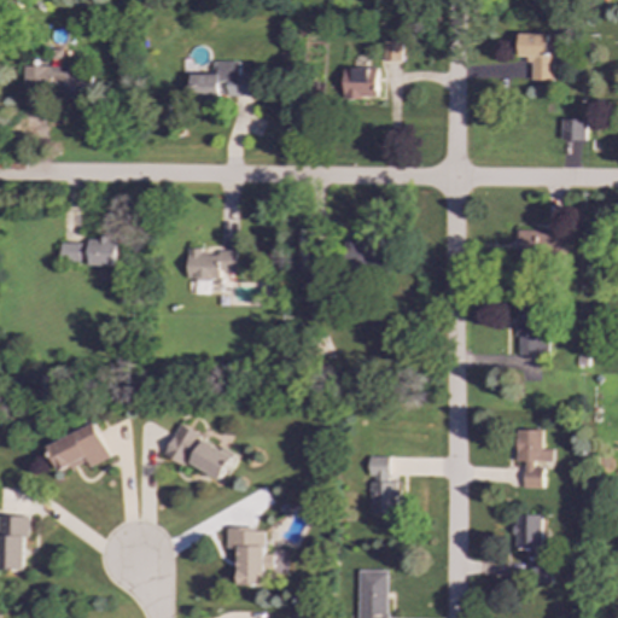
[(519,57),(531,58),(530,82),(552,82),(553,34),(520,34),(519,57)]
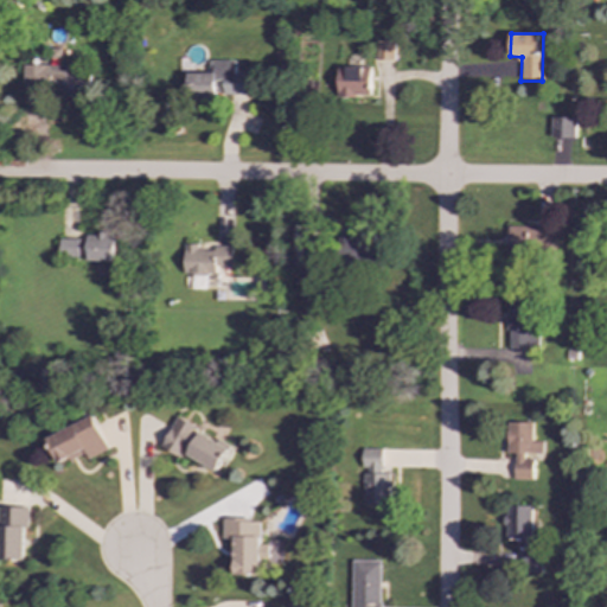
[(394,40),(376,40),(376,62),(394,62),(394,40)]
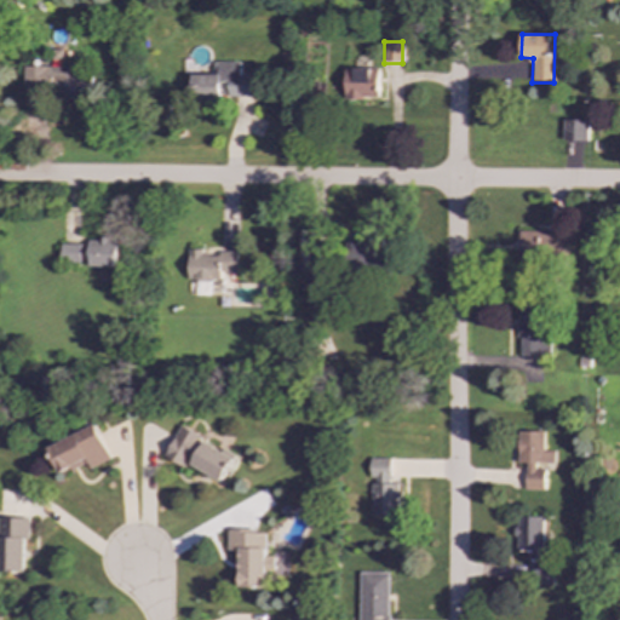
[(258,99),(258,78),(241,76),(241,62),(214,62),(214,75),(190,74),(190,99),(225,101),(225,98),(258,99)]
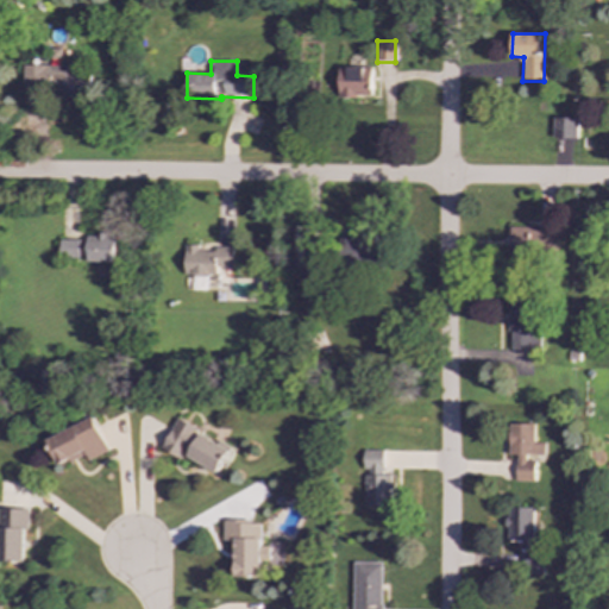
[(24,94),(83,95),(85,71),(66,71),(67,66),(24,66),(24,94)]
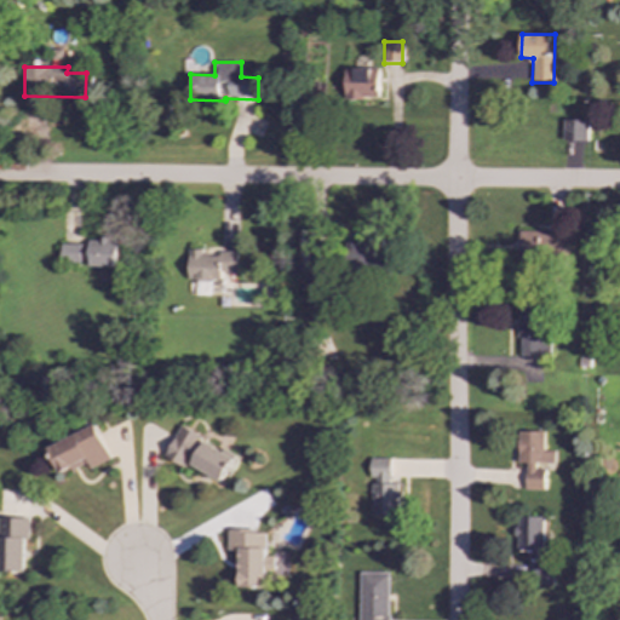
[(378,101),(378,68),(344,69),(345,101),(378,101)]
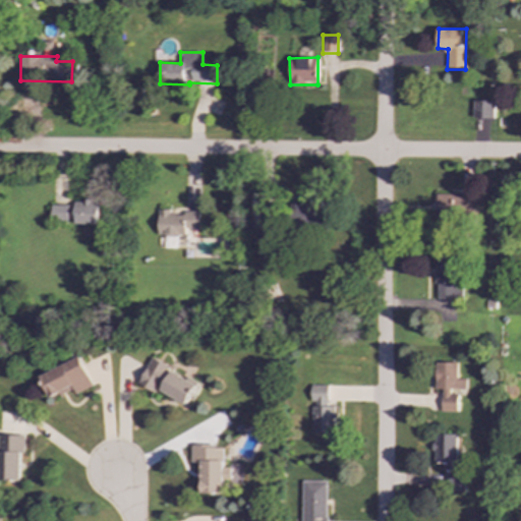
[(493,118),(493,101),(472,101),(472,117),(493,118)]
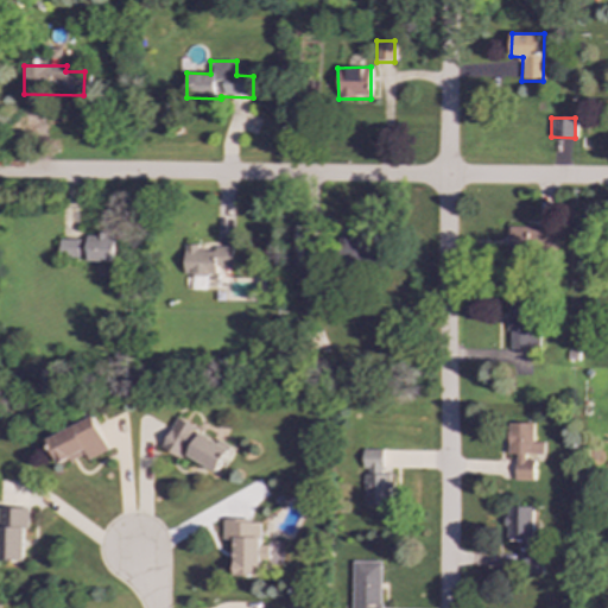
[(508,226),(508,265),(533,266),(533,252),(550,252),(551,227),(508,226)]
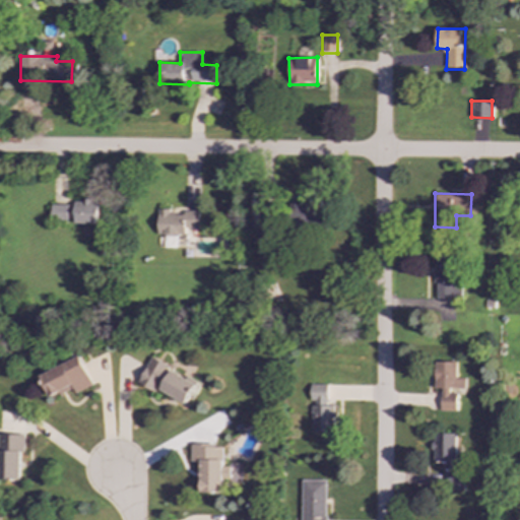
[(74,223),(98,223),(99,200),(74,199),(74,223)]
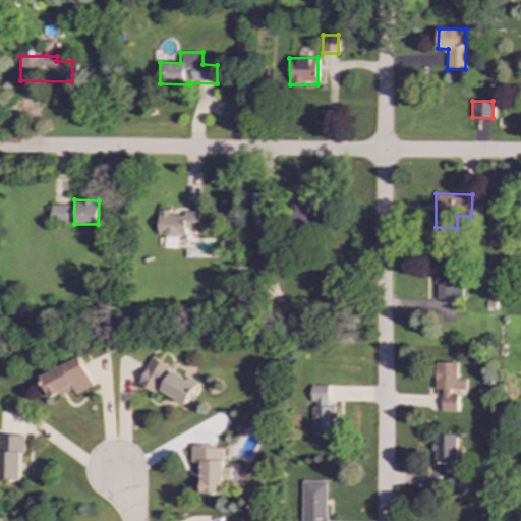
[(67,205),(51,205),(51,221),(67,220),(67,205)]
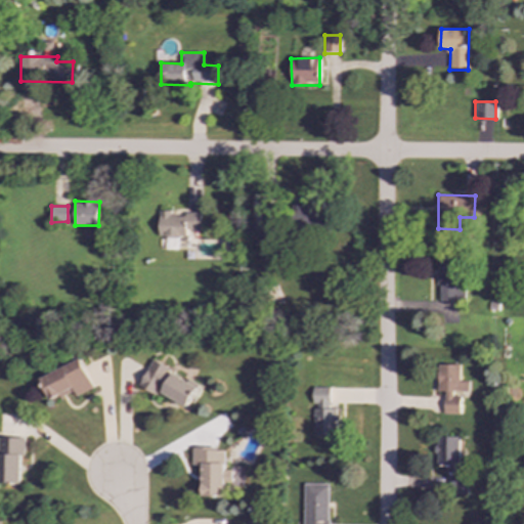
[(326,228),(326,207),(294,206),(293,227),(326,228)]
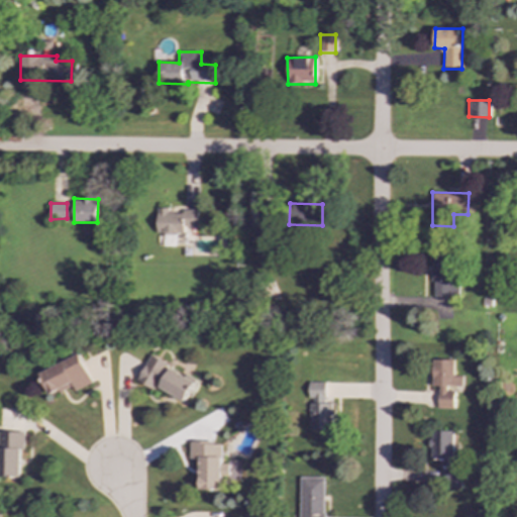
[(198,211),(170,210),(170,207),(158,207),(157,233),(184,233),(184,226),(198,227),(198,211)]
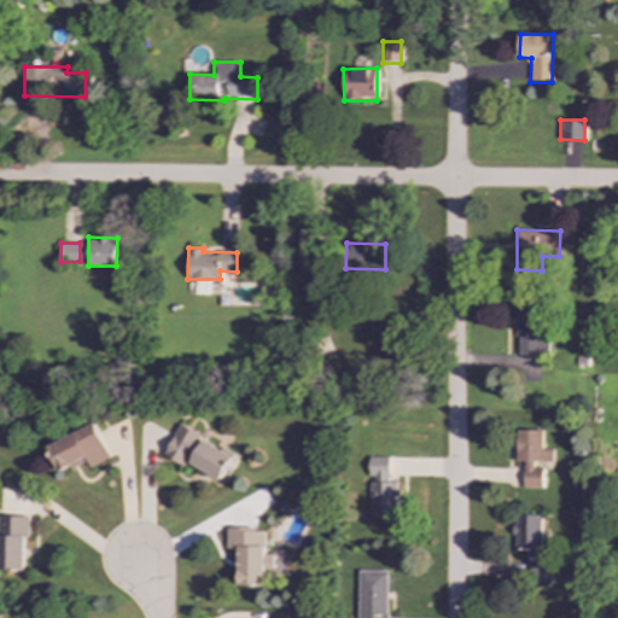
[(517,302),(518,354),(542,354),(542,302),(517,302)]
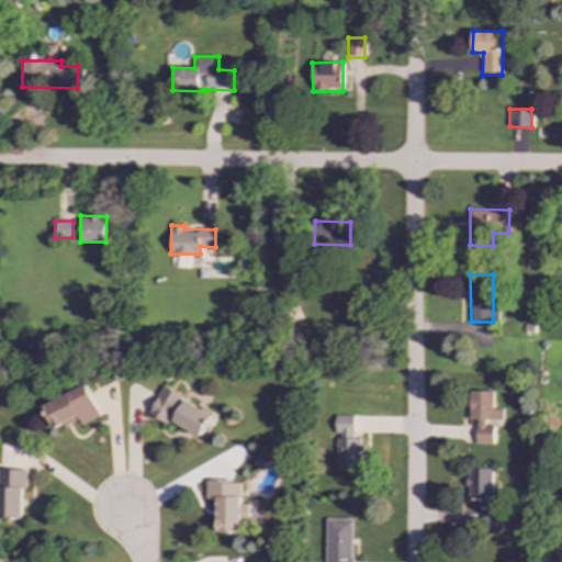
[(78,418),(81,425),(101,415),(85,383),(41,406),(54,430),(78,418)]
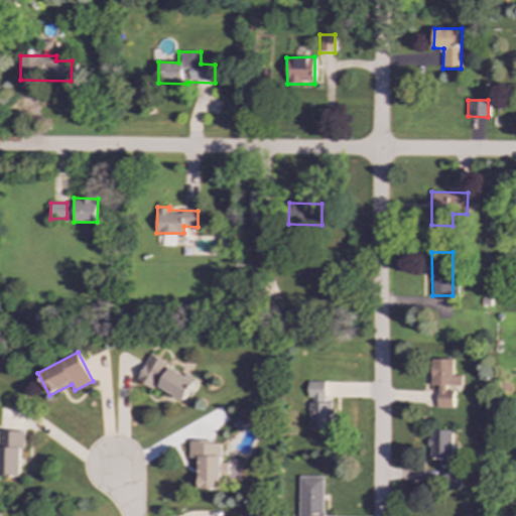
[(156,386),(183,400),(195,379),(149,356),(137,380),(155,389),(156,386)]
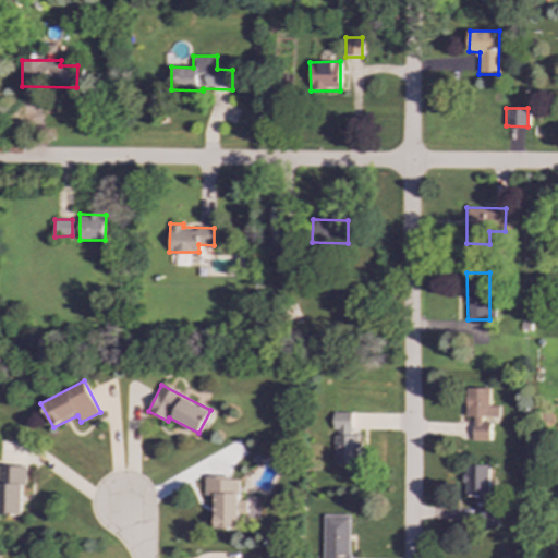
[(489,388),(466,388),(465,416),(473,416),(473,440),(489,440),(490,416),(498,416),(498,405),(489,405),(489,388)]
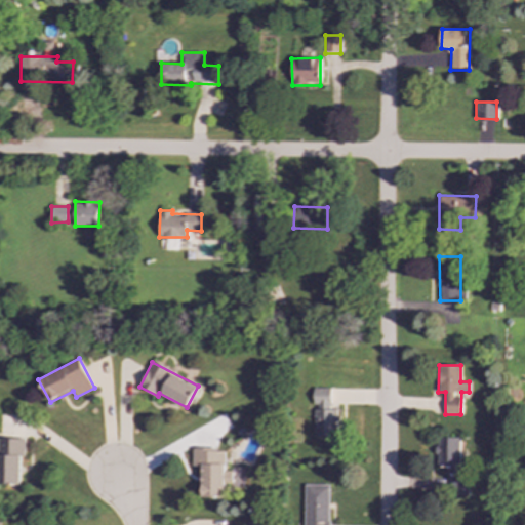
[(334,388),(314,388),(314,436),(338,436),(338,414),(334,414),(334,388)]
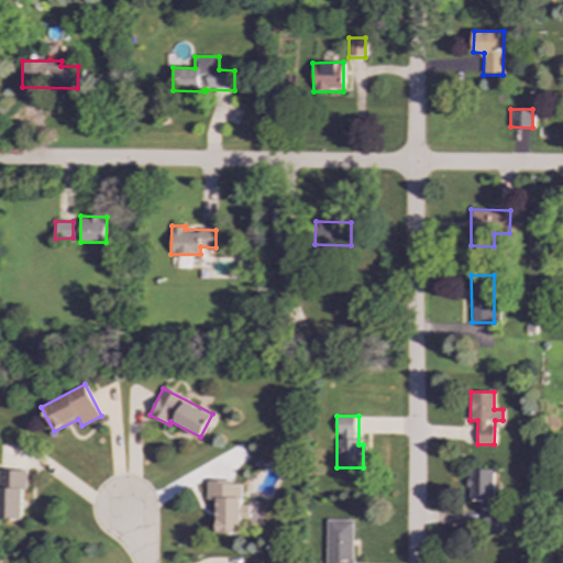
[(493,468),(468,470),(468,500),(481,500),(481,508),(494,507),(493,468)]
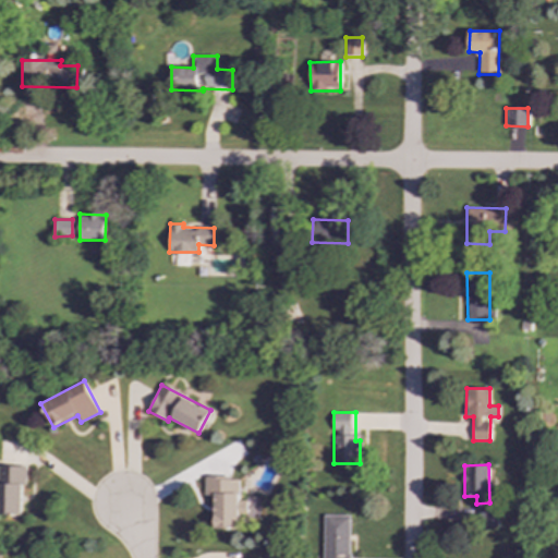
[(0,514),(22,514),(23,465),(0,465),(0,514)]
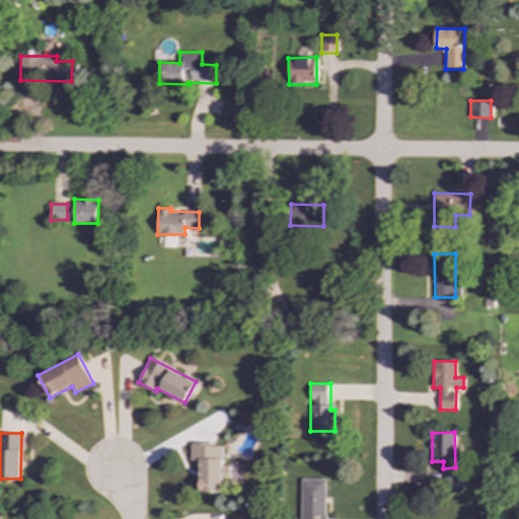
[(200,492),(222,492),(222,478),(240,478),(240,462),(222,462),(222,445),(191,444),(191,461),(200,461),(200,492)]
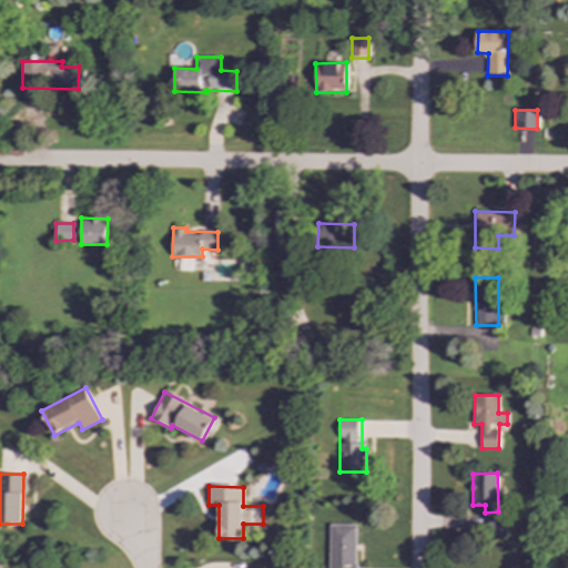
[(356,567),(356,524),(330,524),(328,567),(356,567)]
